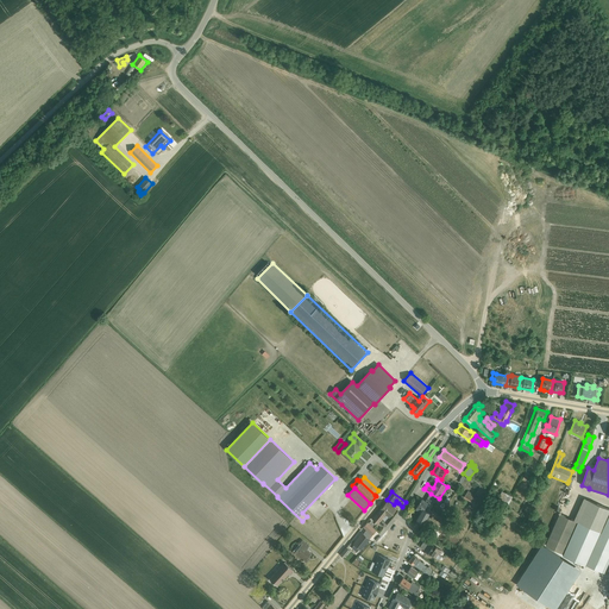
[(468,491),(464,497),(473,504),(478,498),(468,491)]
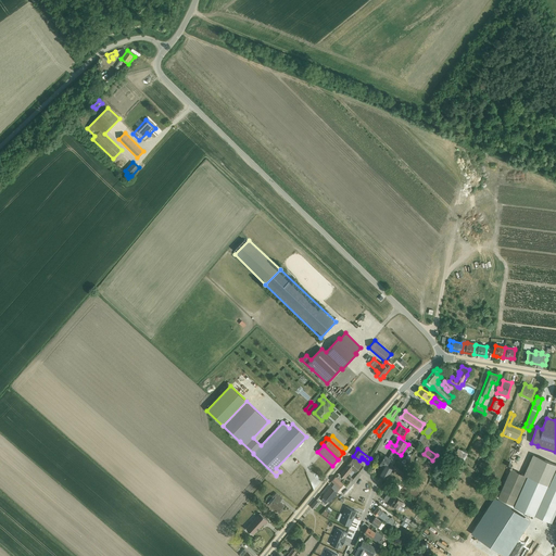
[(458,449),(455,456),(465,462),(468,453),(458,449)]
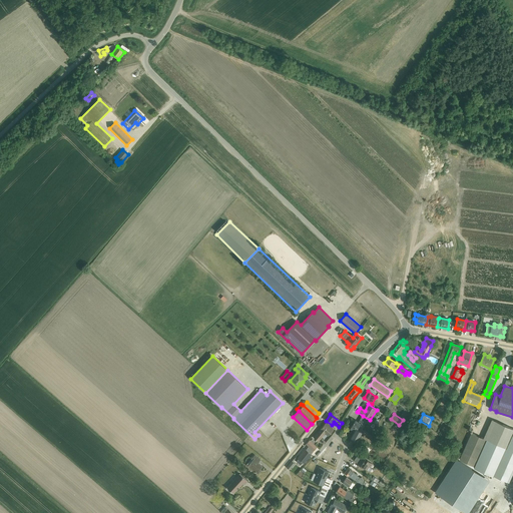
[(370,420),(363,416),(359,422),(356,420),(350,429),(354,432),(351,439),(357,442),(363,432),(358,429),(361,424),(362,425),(364,421),(370,425),(372,421),(370,420)]
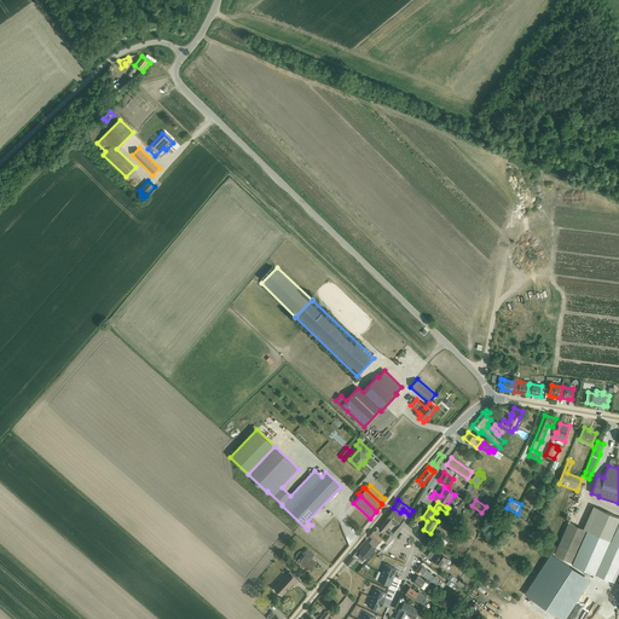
[(588,531),(572,562),(572,565),(595,574),(614,583),(618,571),(618,516),(594,505),(583,528),(588,531)]
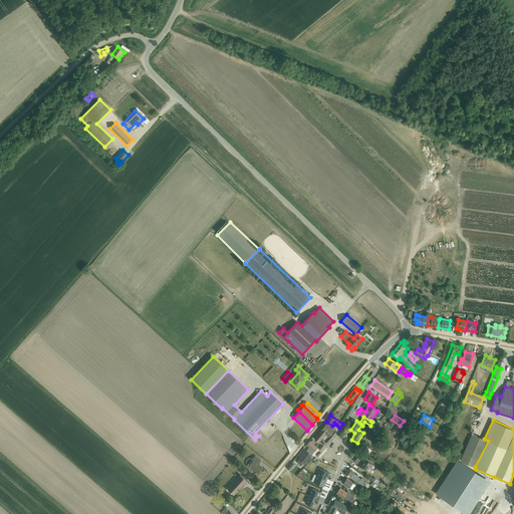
[(326,424),(314,438),(319,442),(326,434),(329,437),(334,430),(326,424)]
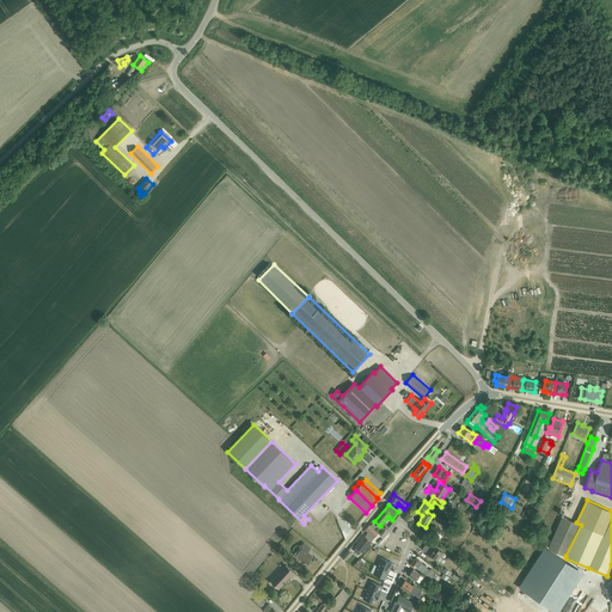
[(581,525),(576,522),(562,516),(552,539),(548,549),(565,556),(581,525)]
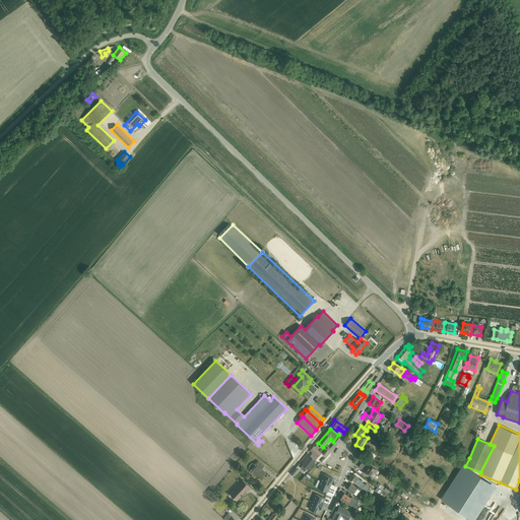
[(319,451),(315,447),(314,446),(310,450),(318,457),(321,453),(319,451)]
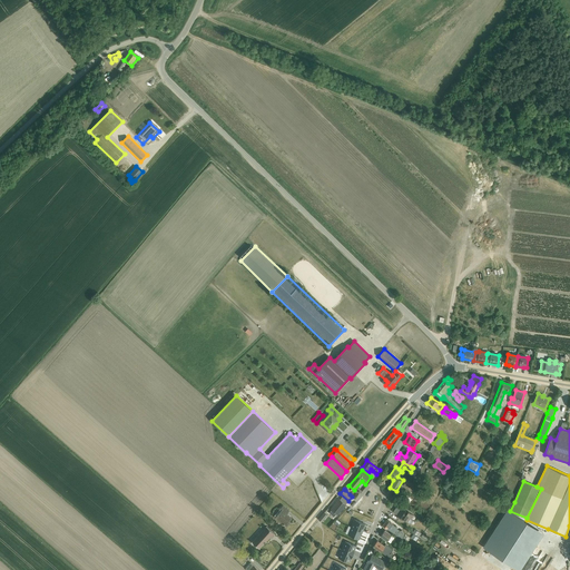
[(406,495),(402,501),(408,504),(412,499),(406,495)]
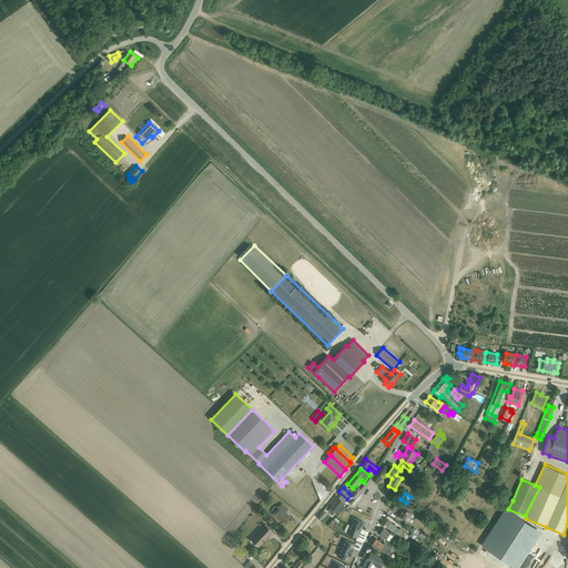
[(331,507),(328,510),(333,515),(335,511),(336,513),(345,503),(338,497),(330,507),(331,507)]
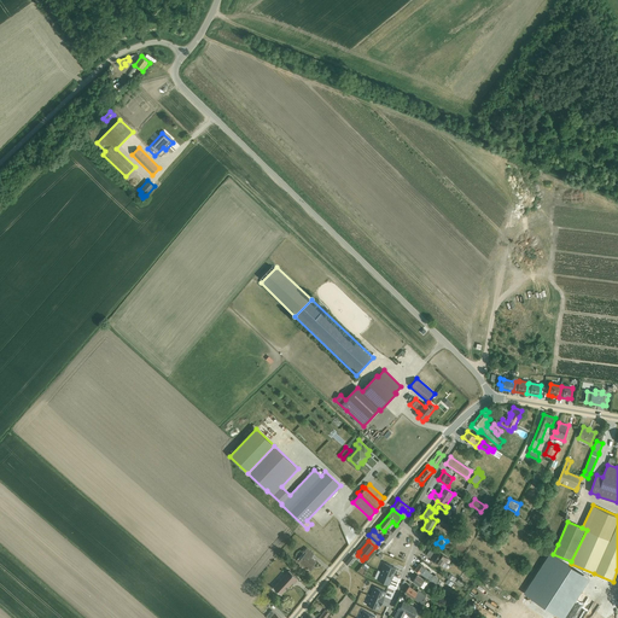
[(307,548),(297,559),(299,560),(298,561),(310,571),(315,566),(314,565),(316,561),(315,560),(312,558),(315,554),(307,548)]
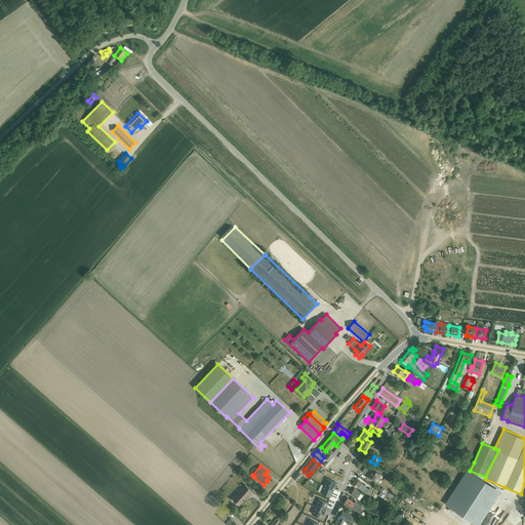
[(366,466),(362,472),(367,476),(366,477),(370,480),(371,478),(377,483),(379,479),(378,479),(381,475),(368,466),(367,466),(366,466)]
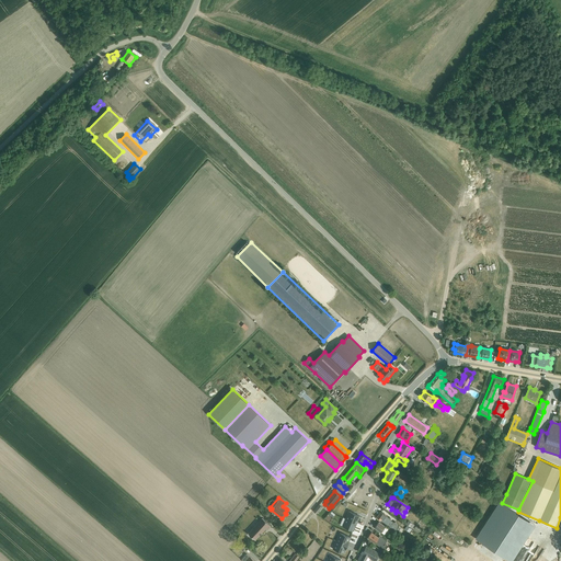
[(491,515),(476,538),(491,548),(514,512),(502,505),(494,517),(491,515)]
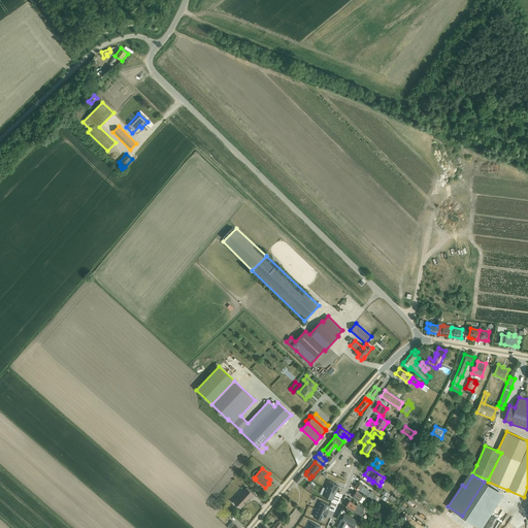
[(325,488),(336,493),(339,485),(328,481),(325,488)]
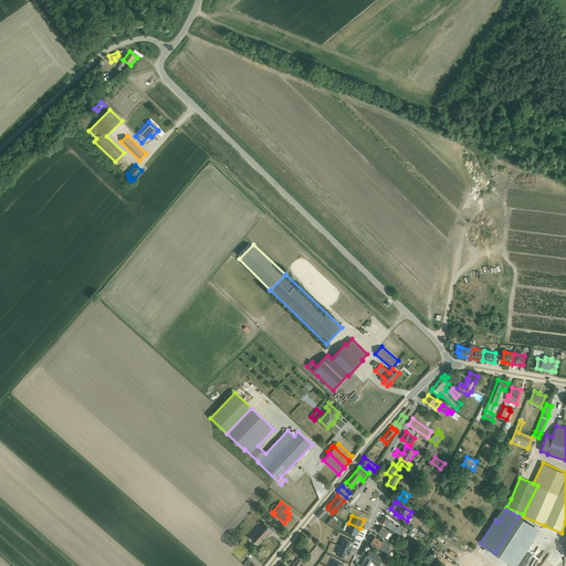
[(385,516),(380,522),(401,537),(404,534),(401,532),(399,526),(397,527),(395,525),(394,524),(385,516)]
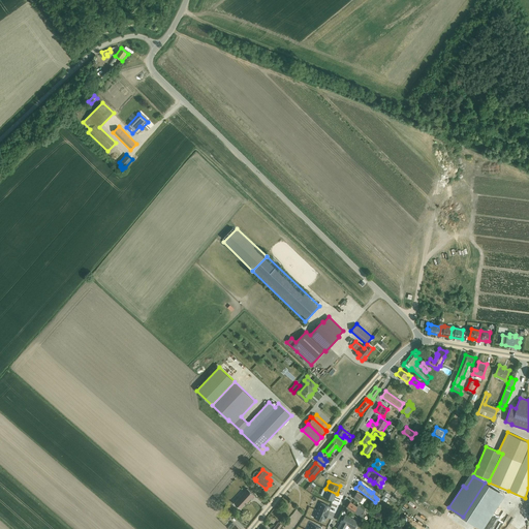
[(244,491),(234,502),(241,509),(251,498),(252,500),(255,496),(247,488),(246,489),(246,488),(244,490),(244,491)]
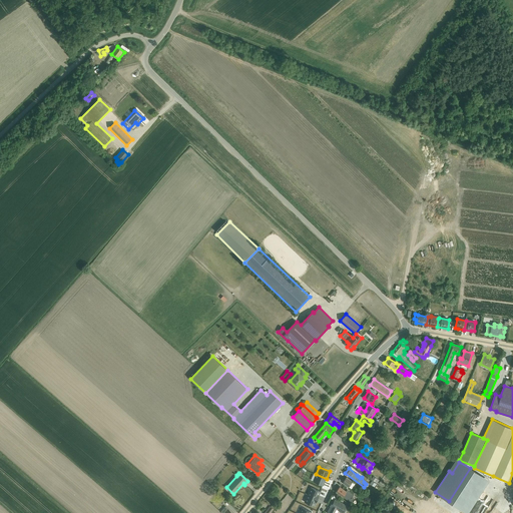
[(327,479),(316,474),(313,481),(324,485),(327,479)]
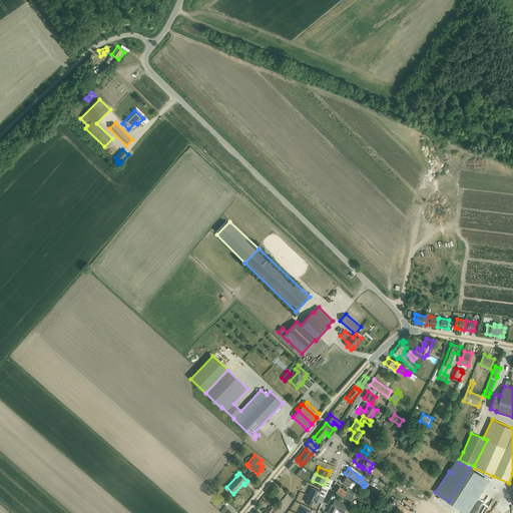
[(349,487),(353,481),(347,477),(342,483),(349,487)]
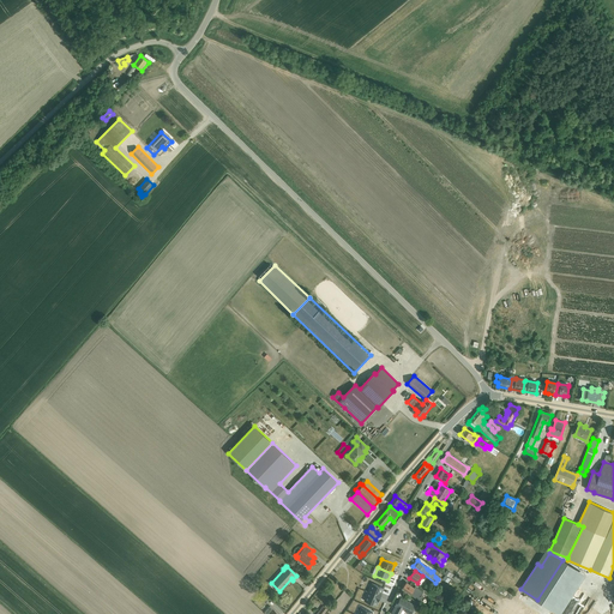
[(367,591),(380,597),(381,594),(384,588),(372,583),(367,591)]
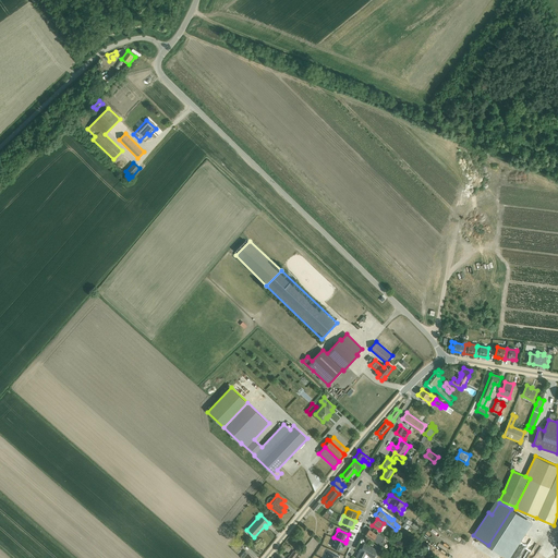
[(370,530),(365,535),(381,546),(384,543),(383,542),(385,538),(377,533),(376,534),(370,530)]
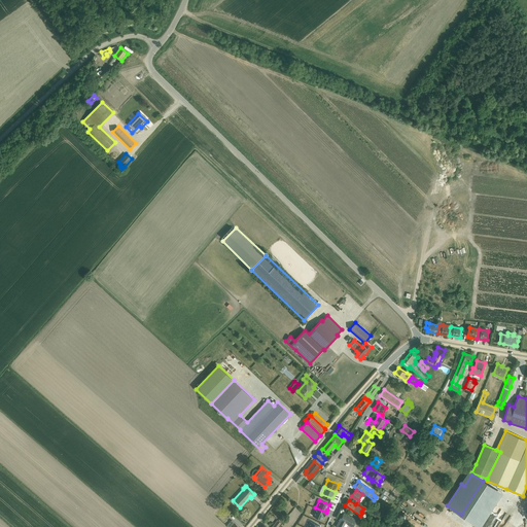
[(326,513),(315,507),(312,516),(323,520),(324,516),(325,516),(326,513)]
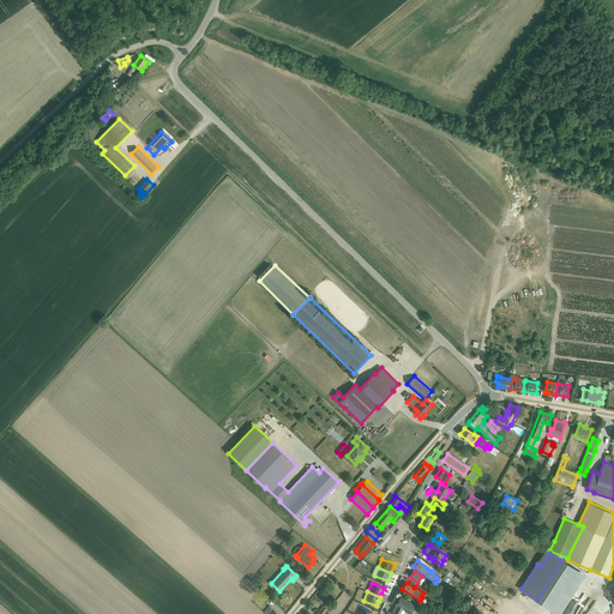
[(554,596),(546,607),(553,613),(554,613),(565,602),(560,599),(559,600),(554,596)]
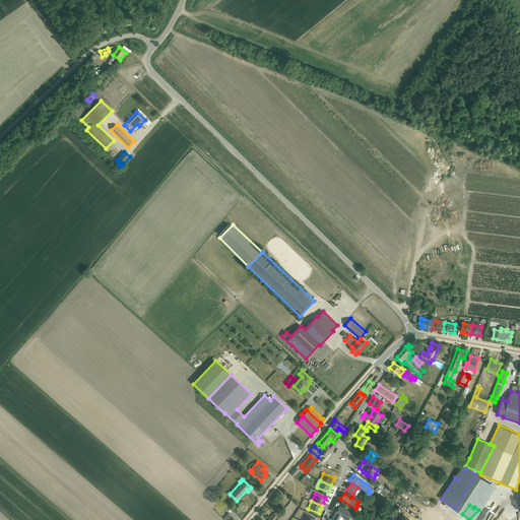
[(334,513),(330,519),(341,519),(343,518),(346,519),(350,519),(354,514),(339,506),(338,508),(337,508),(334,513)]
